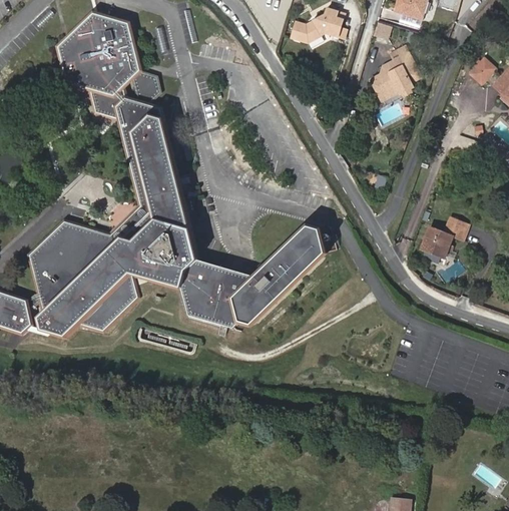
[(402,0),(400,8),(420,14),(423,0),(402,0)]
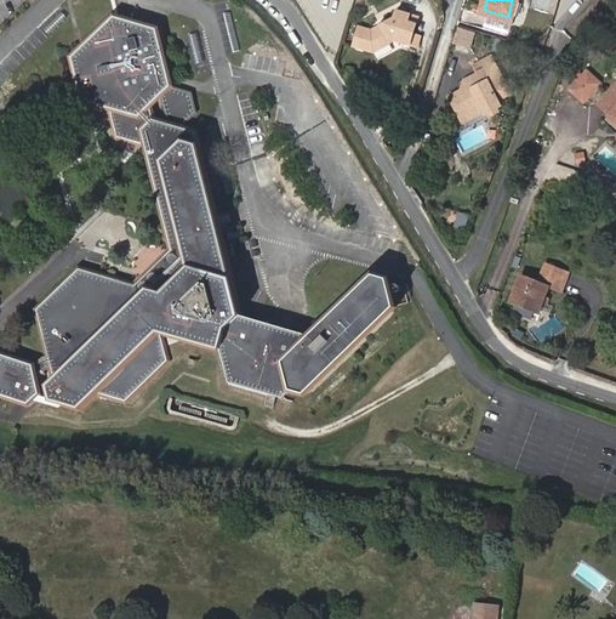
[(394,17),(397,10),(391,7),(387,15),(364,27),(352,23),(346,41),(366,49),(388,37),(411,44),(414,34),(406,32),(410,21),(394,17)]
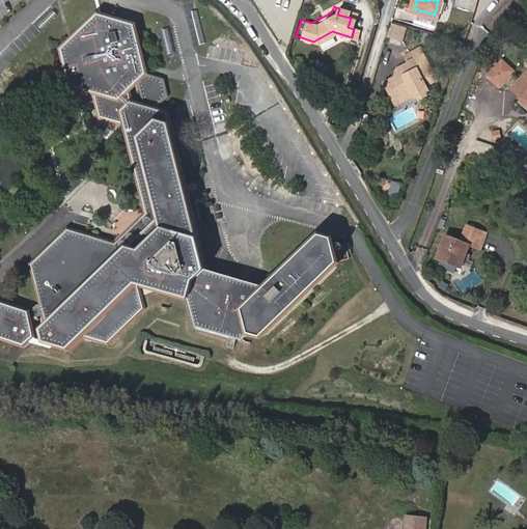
[(353,12),(339,8),(337,15),(351,18),(353,12)]
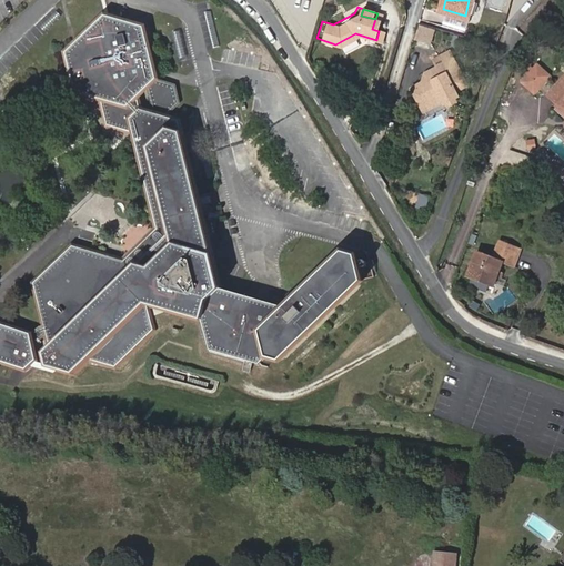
[(31,343),(42,333),(46,347),(42,351),(44,363),(69,370),(142,302),(194,316),(201,342),(253,357),(260,351),(273,354),(354,278),(369,274),(363,251),(349,254),(349,252),(338,249),(277,304),(213,285),(174,120),(163,117),(175,98),(171,80),(151,78),(139,26),(100,16),(62,51),(71,90),(101,99),(107,121),(127,127),(152,228),(119,260),(69,245),(31,282),(40,322),(33,324),(26,331),(0,323),(0,360),(23,367),(33,356),(31,343)]
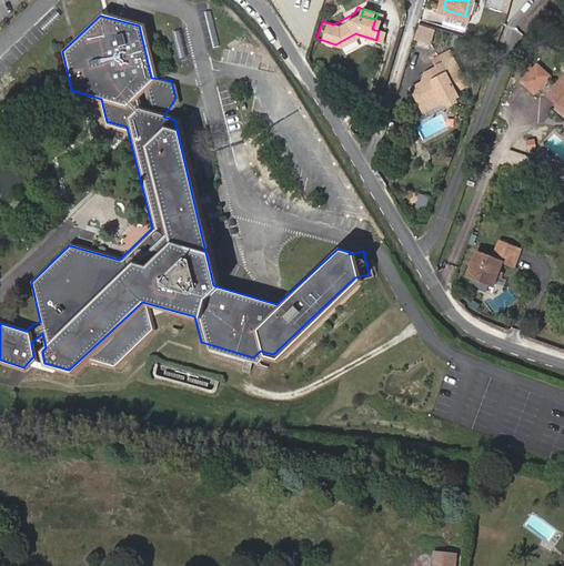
[(430,26),(414,21),(409,36),(425,41),(430,26)]
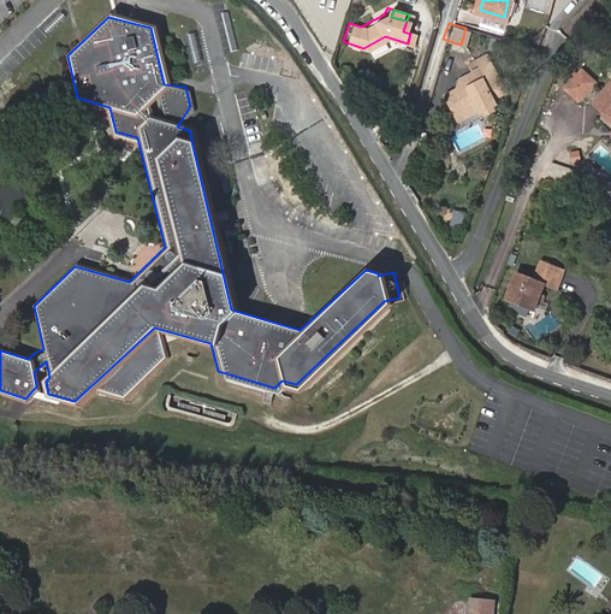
[(467,65),(470,72),(488,64),(485,55),(467,65)]
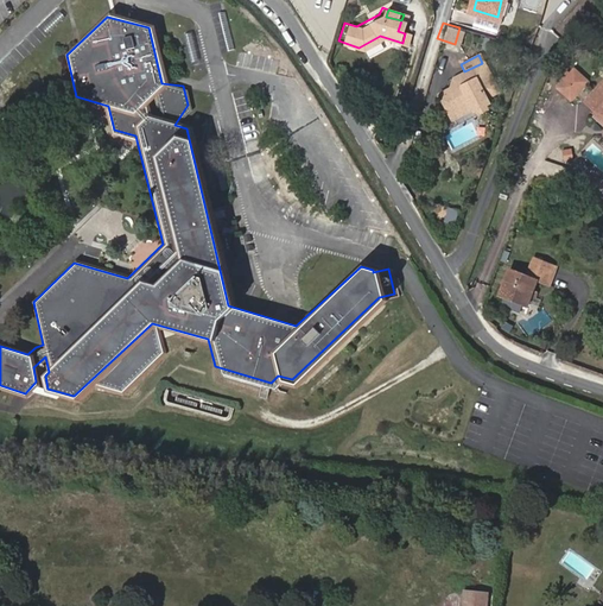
[(474,108),(481,105),(483,99),(482,96),(495,89),(482,63),(464,71),(451,79),(455,86),(437,94),(445,113),(467,103),(468,107),(474,108)]
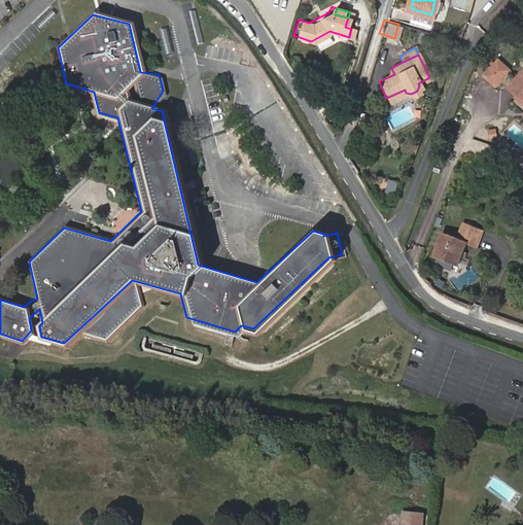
[(490,63),(486,68),(480,75),(492,86),(508,70),(495,59),(490,63)]
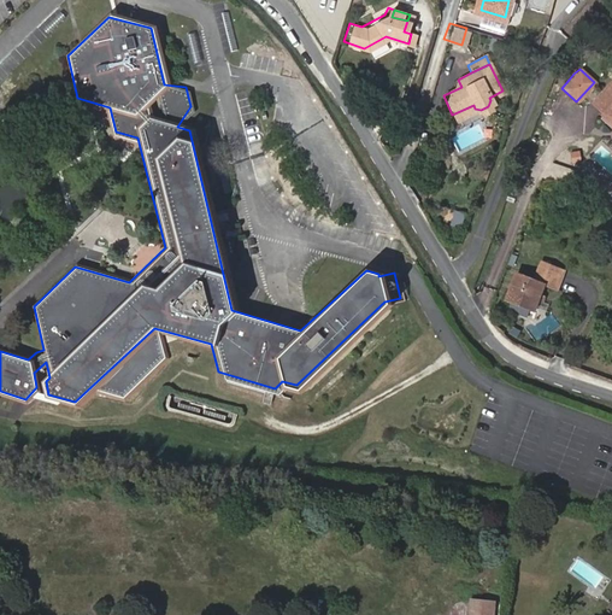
[(607,109),(601,115),(611,123),(611,83),(611,82),(596,98),(607,109)]
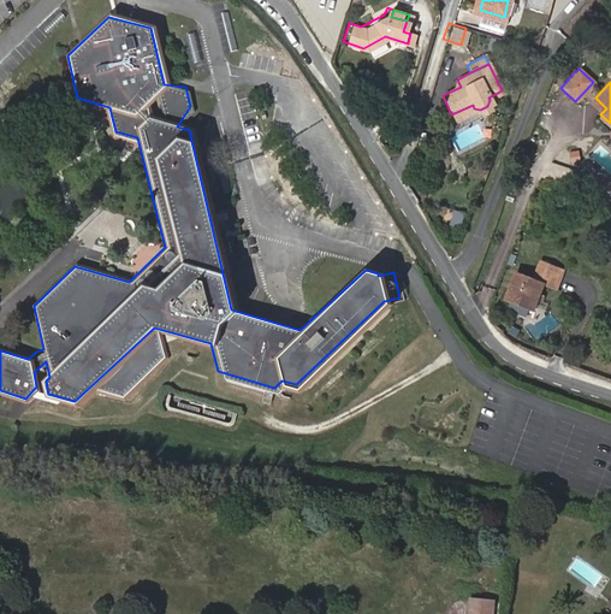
[(589,104),(600,114),(606,108),(595,98),(589,104)]
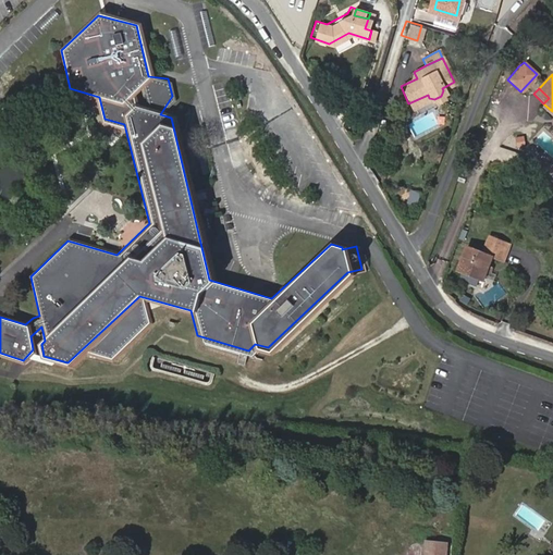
[(552,111),(543,103),(542,105),(552,114),(552,111)]
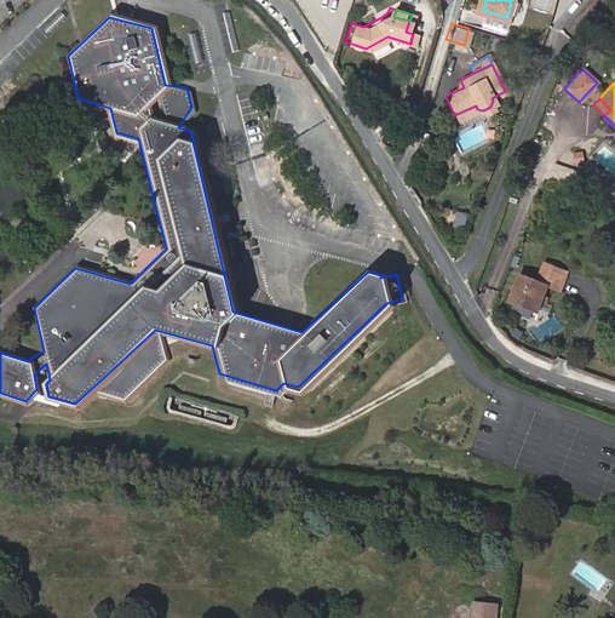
[(331,183),(319,189),(327,206),(340,199),(331,183)]
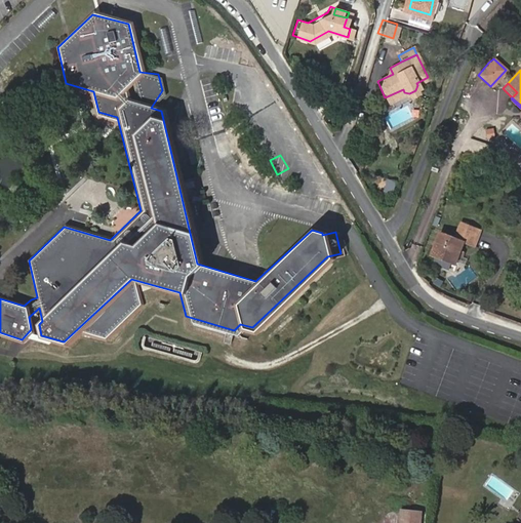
[(309,180),(316,194),(327,188),(320,174),(309,180)]
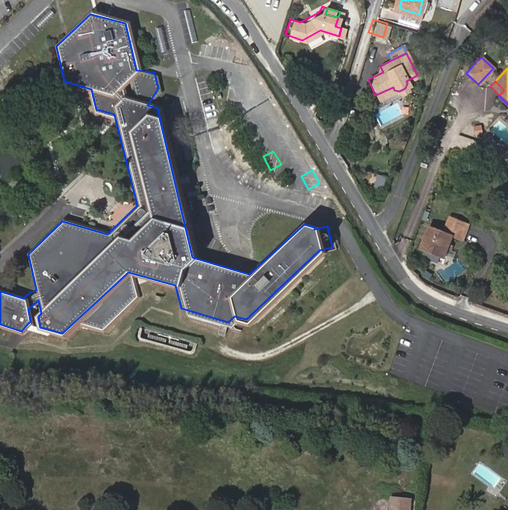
[(461,223),(445,217),(439,233),(426,227),(417,248),(439,257),(442,249),(446,251),(447,247),(443,246),(447,236),(455,239),(461,223)]
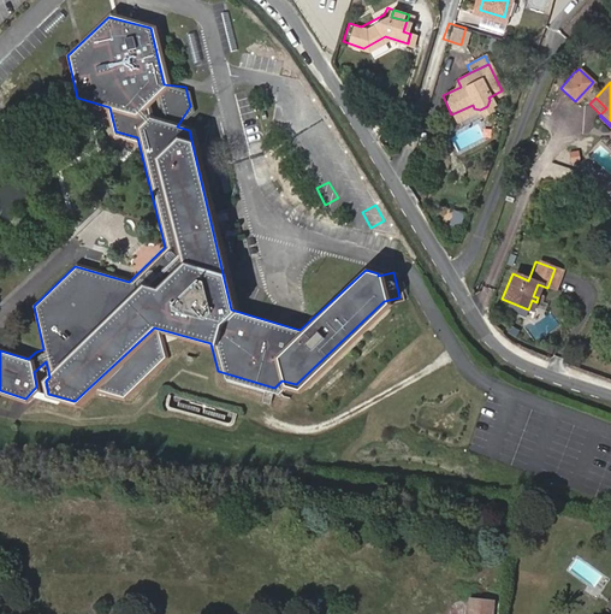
[(255,266),(244,282),(262,294),(273,278),(255,266)]
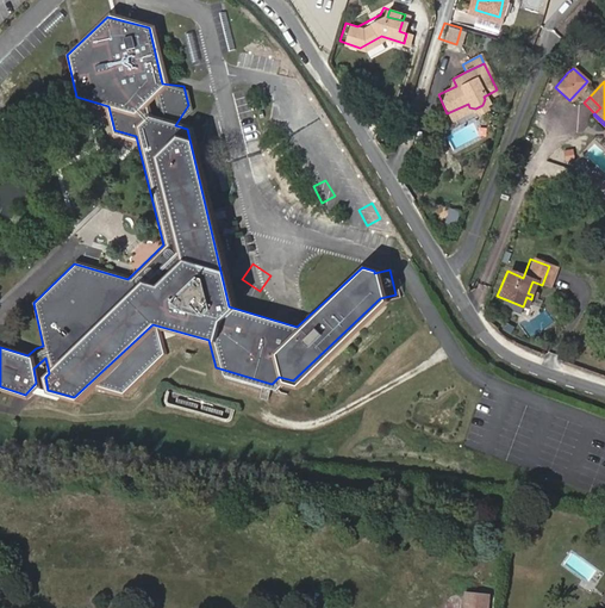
[(549,266),(542,285),(547,286),(554,268),(549,266)]
